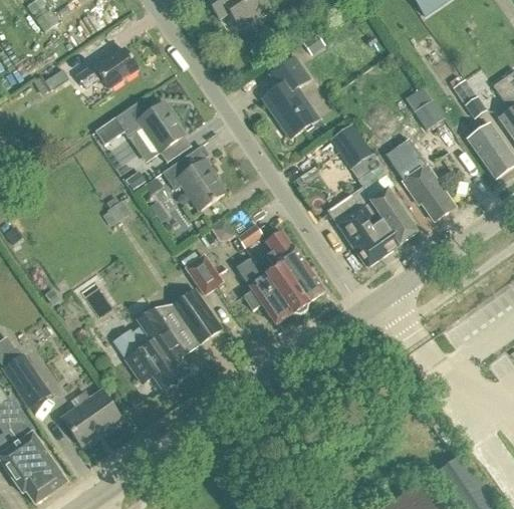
[(219,18),(229,11),(240,28),(270,7),(265,0),(207,0),(219,18)]
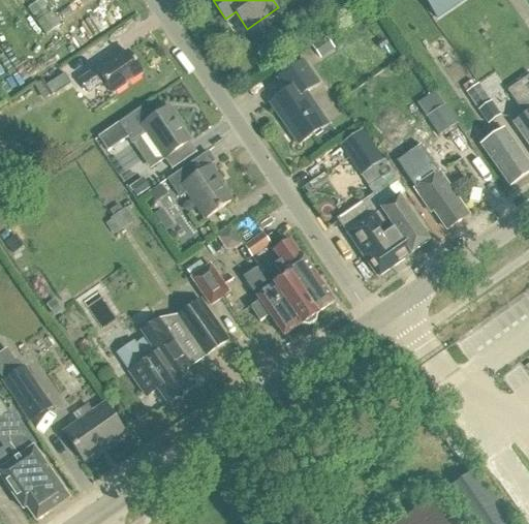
[(423,0),(435,18),(460,0),(423,0)]
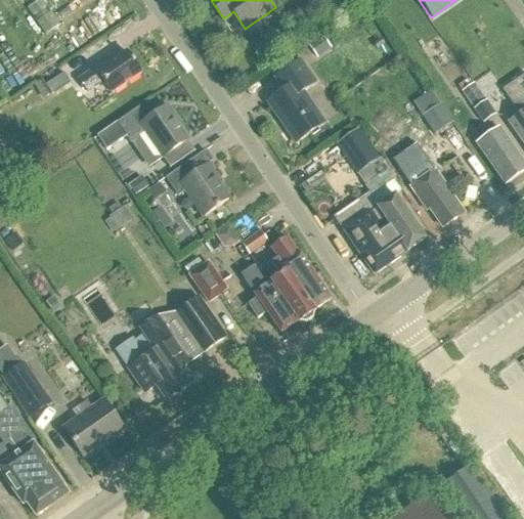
[(509,43),(523,62),(523,38),(521,34),(509,43)]
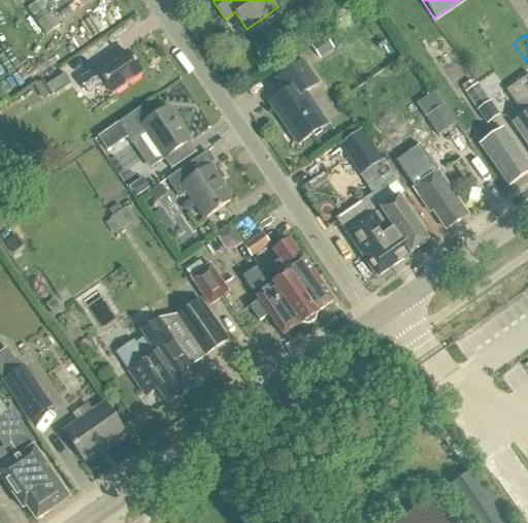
[(331,48),(324,38),(310,47),(318,58),(331,48)]
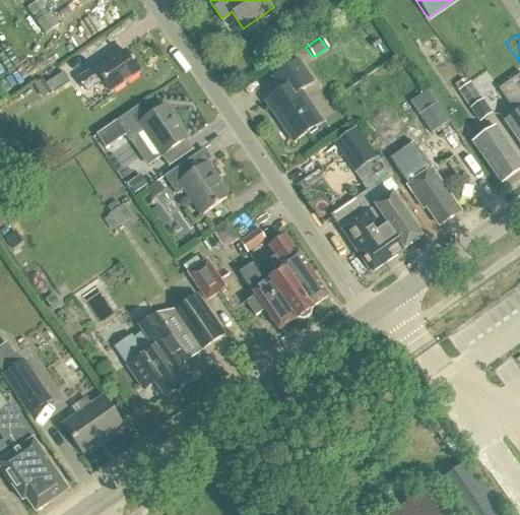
[(125,49),(96,68),(94,64),(78,76),(86,88),(103,77),(111,89),(139,69),(125,49)]
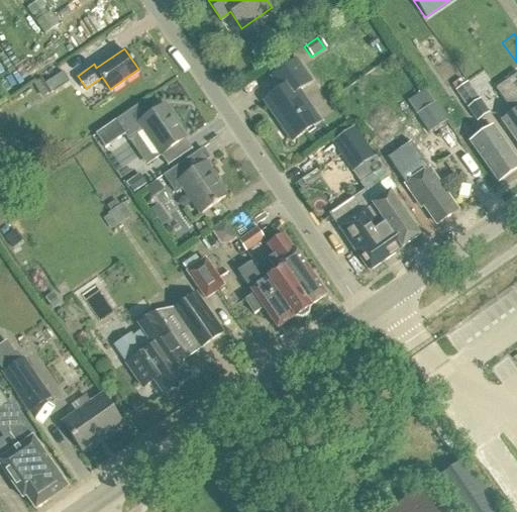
[(279,87),(263,98),(291,139),(320,119),(299,88),(311,79),(296,57),(271,74),(279,87)]
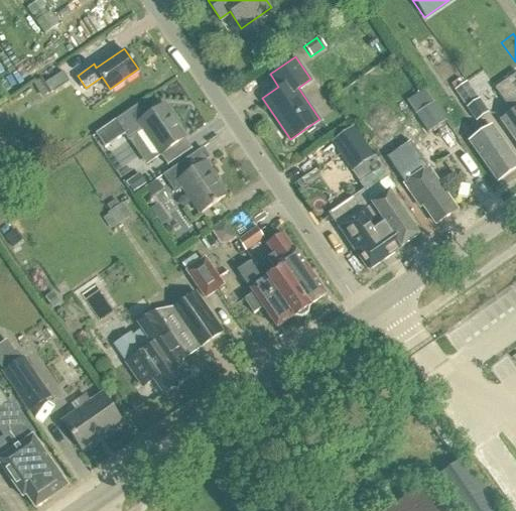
[(45,80),(51,90),(70,79),(63,69),(45,80)]
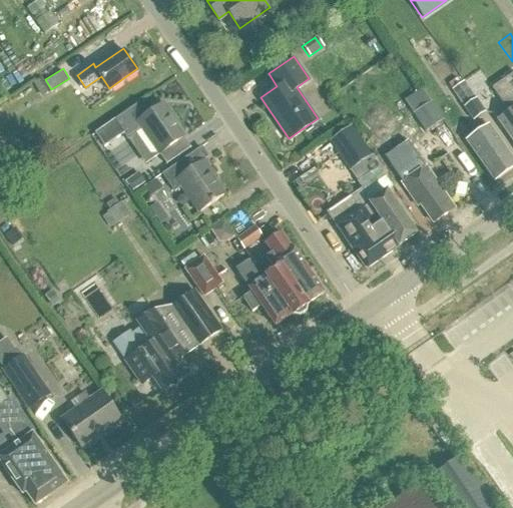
[(512,69),(491,85),(508,109),(497,117),(512,138),(512,69)]
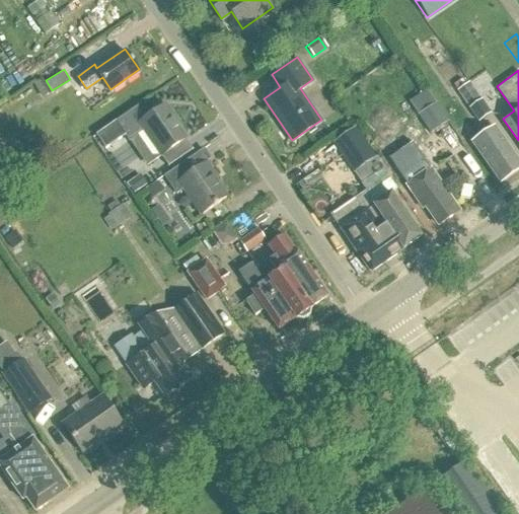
[(477,74),(469,79),(484,98),(491,93),(477,74)]
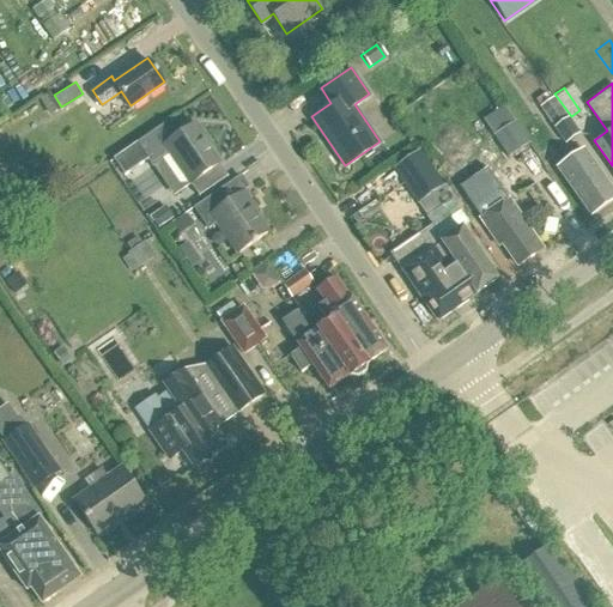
[(554,95),(539,105),(553,125),(568,114),(554,95)]
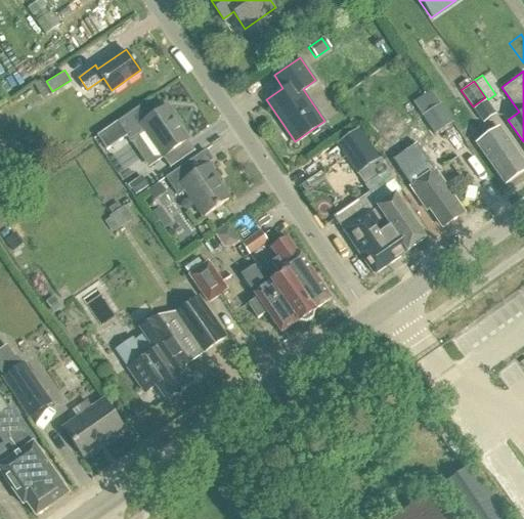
[(497,113),(486,98),(474,107),(484,122),(497,113)]
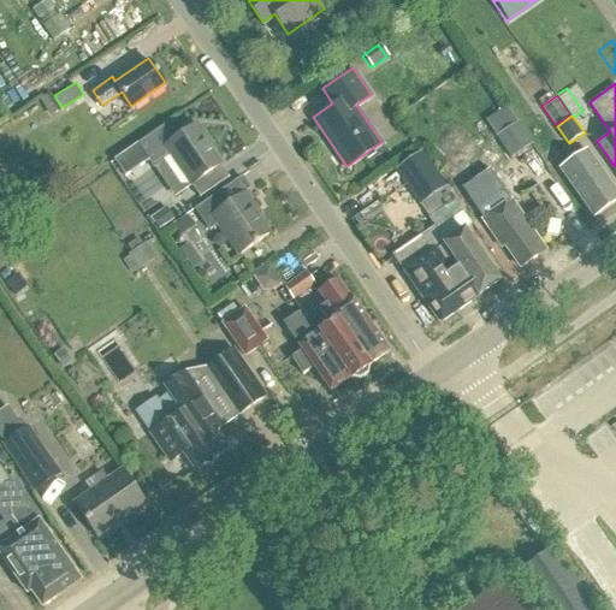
[(193,123),(176,135),(166,120),(137,140),(153,164),(161,158),(181,184),(185,185),(190,182),(190,183),(220,163),(193,123)]
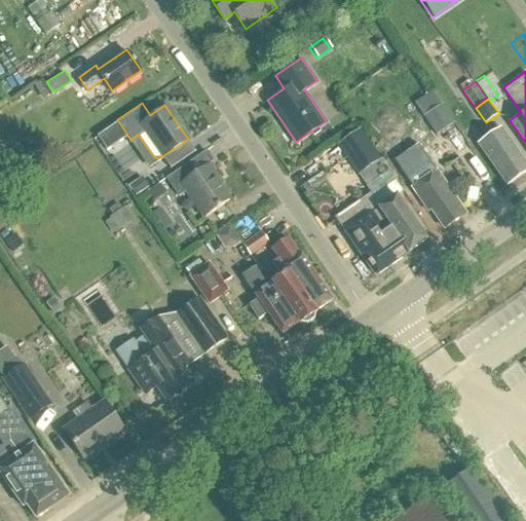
[(422,115),(435,134),(453,121),(441,103),(440,103),(422,115)]
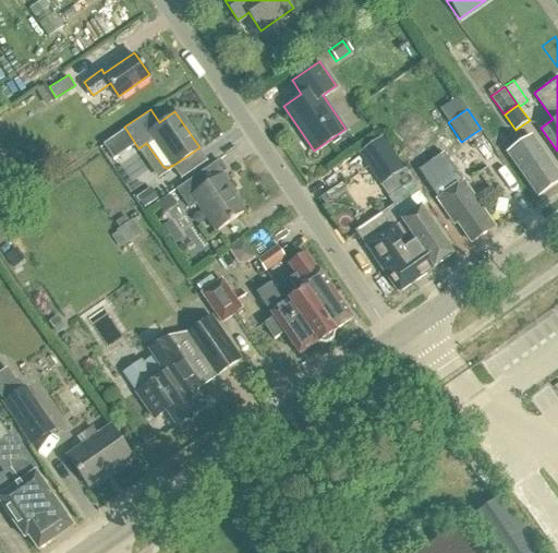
[(557,172),(531,133),(507,149),(537,194),(557,179),(557,172)]
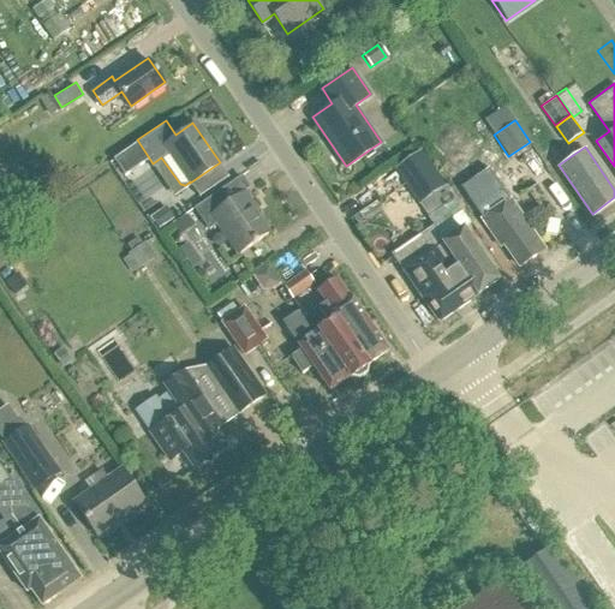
[(419,149),(395,165),(430,214),(453,197),(419,149)]
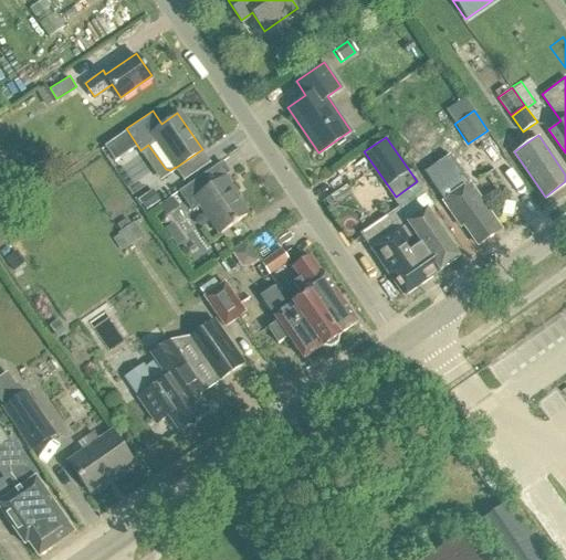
[(443,198),(461,223),(463,221),(478,242),(496,230),(491,222),(495,220),(469,181),(464,185),(456,172),(457,171),(449,160),(430,173),(446,197),(443,198)]
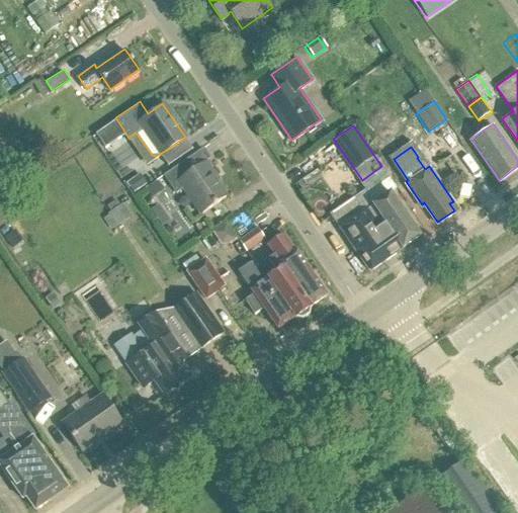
[(116,173),(131,165),(124,155),(110,162),(116,173)]
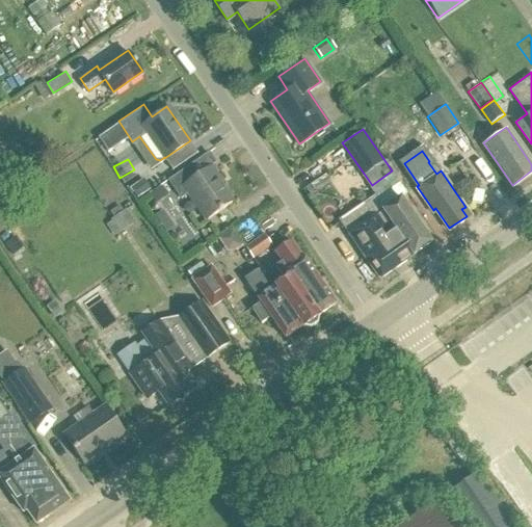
[(180,195),(188,190),(206,217),(232,200),(208,165),(197,173),(190,162),(167,178),(180,195)]
